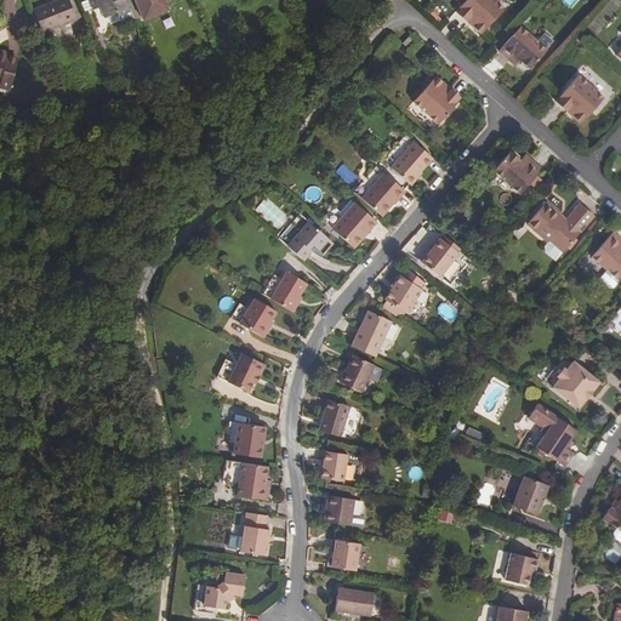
[(62,0),(60,0),(49,4),(27,11),(35,35),(70,23),(62,0)]
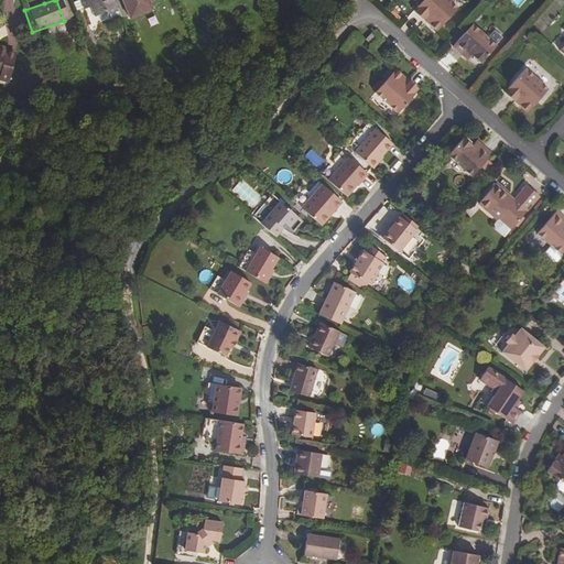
[(109,0),(76,0),(80,9),(87,6),(91,14),(102,11),(104,13),(114,10),(109,0)]
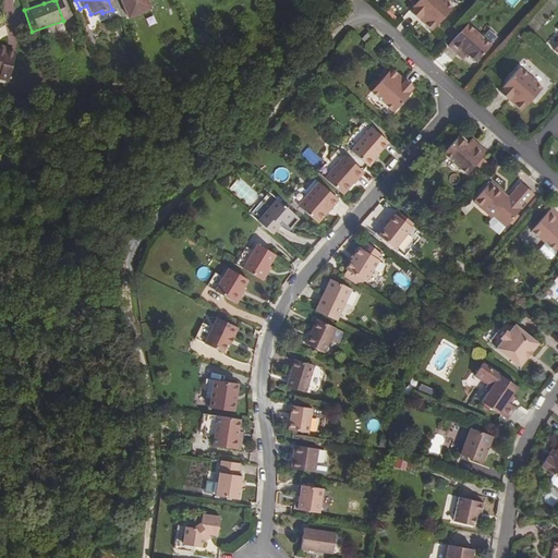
[(117,0),(124,17),(146,9),(143,0),(117,0)]
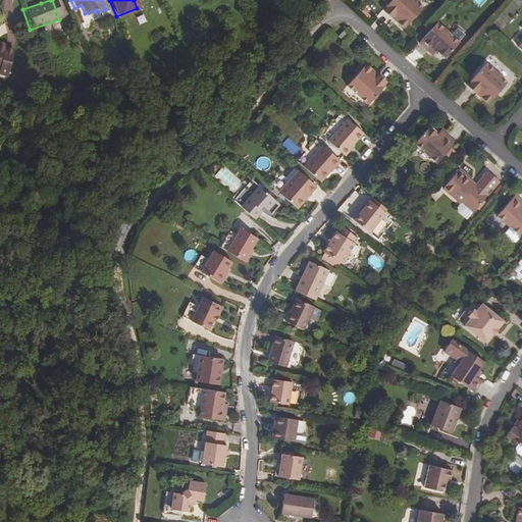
[(424,7),(416,0),(385,0),(389,3),(383,9),(396,20),(398,18),(400,20),(399,22),(404,28),(408,27),(424,7)]
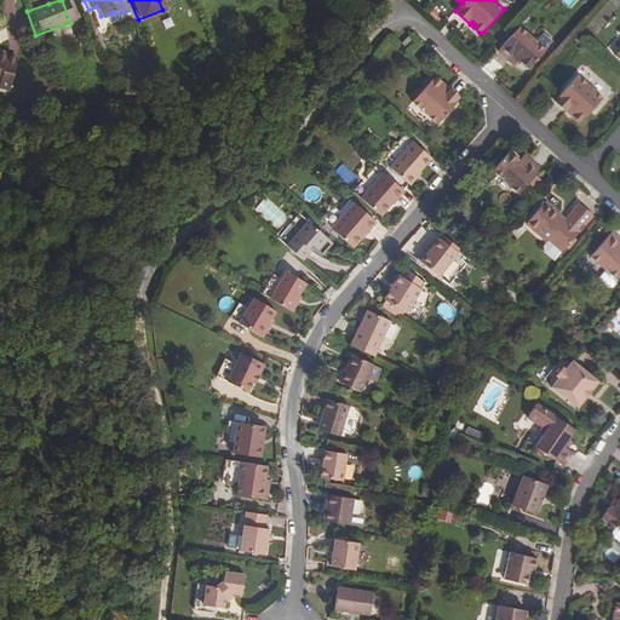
[(545,52),(518,29),(499,50),(511,61),(516,56),(521,59),(522,64),(526,68),(529,67),(530,68),(545,52)]
